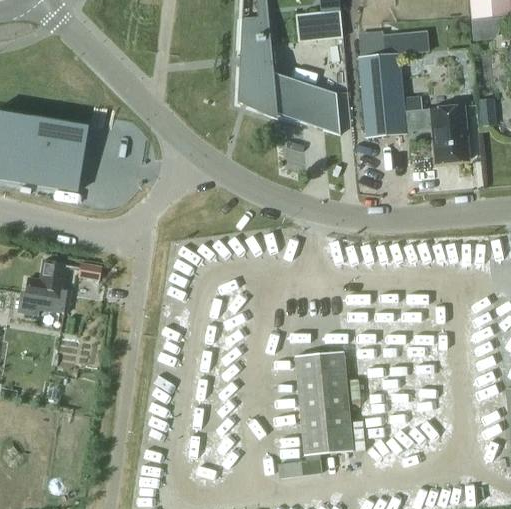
[(242,19),(238,101),(341,133),(337,91),(274,72),(267,0),(256,0),(257,19),(242,19)]
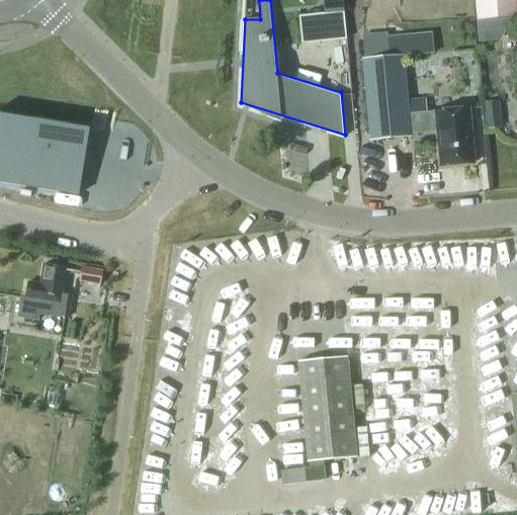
[(468,0),(470,16),(514,13),(512,0),(468,0)]
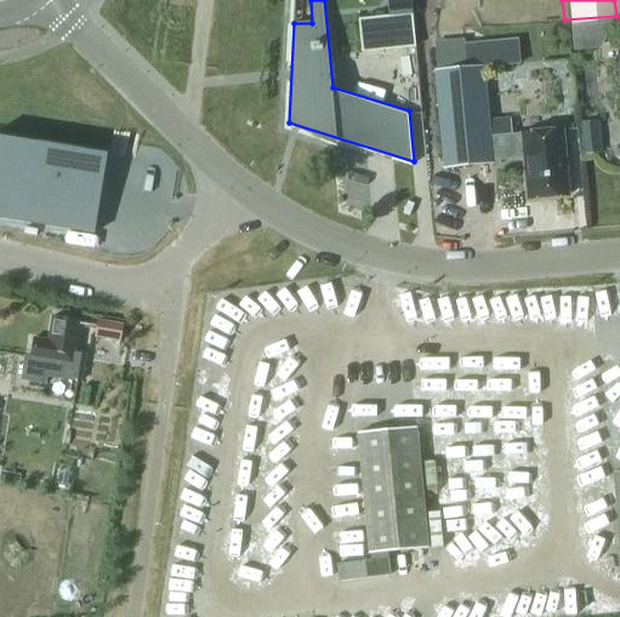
[(359,16),(362,49),(416,44),(413,10),(359,16)]
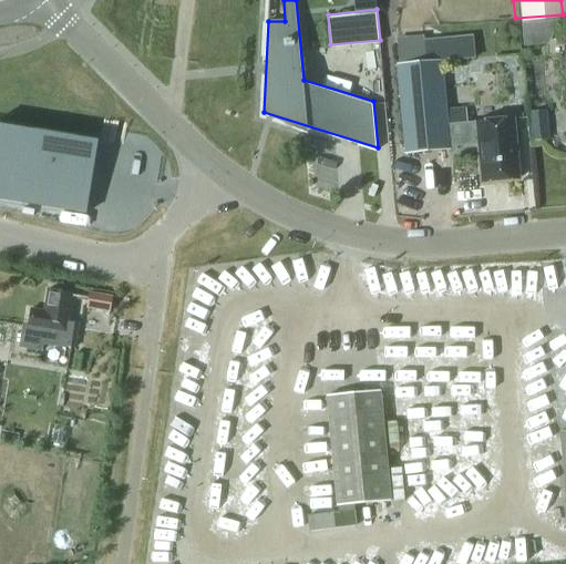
[(401,62),(398,62),(399,63),(407,151),(451,146),(452,146),(452,144),(459,143),(479,142),(483,180),(520,175),(514,116),(469,120),(467,108),(448,110),(442,58),(401,62)]
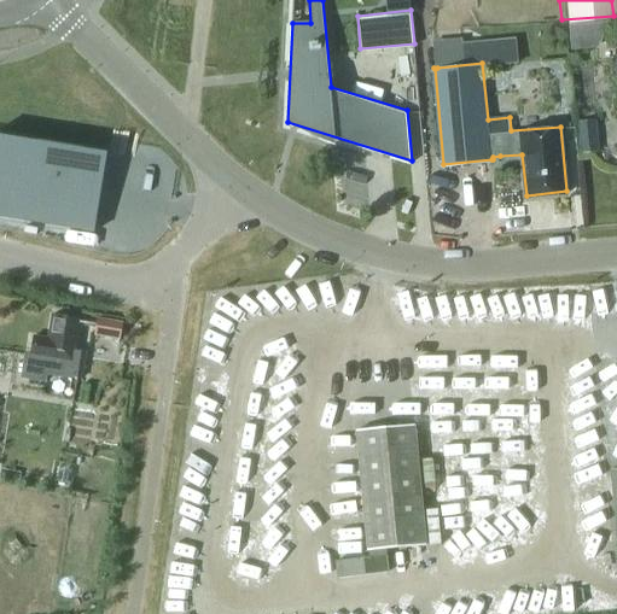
[(578,148),(598,147),(597,116),(577,116),(578,148)]
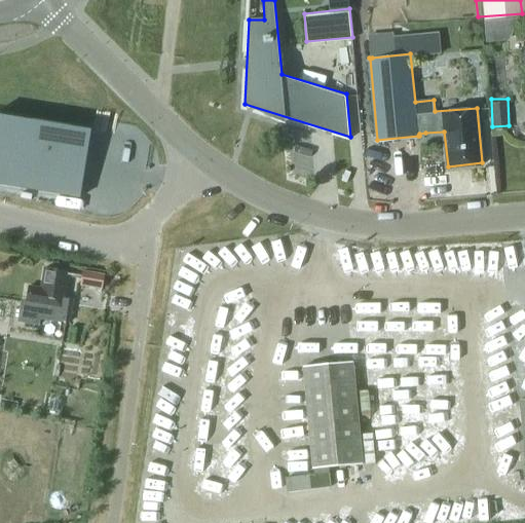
[(0,113),(0,181),(80,195),(91,128),(72,124),(32,117),(32,118),(0,113)]
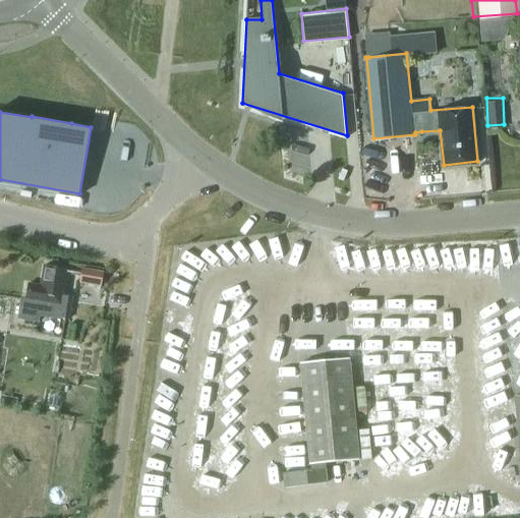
[(22,296),(19,317),(39,320),(41,313),(61,317),(61,315),(70,317),(74,294),(69,294),(65,293),(69,270),(69,268),(46,264),(42,284),(29,281),(26,297),(22,296)]
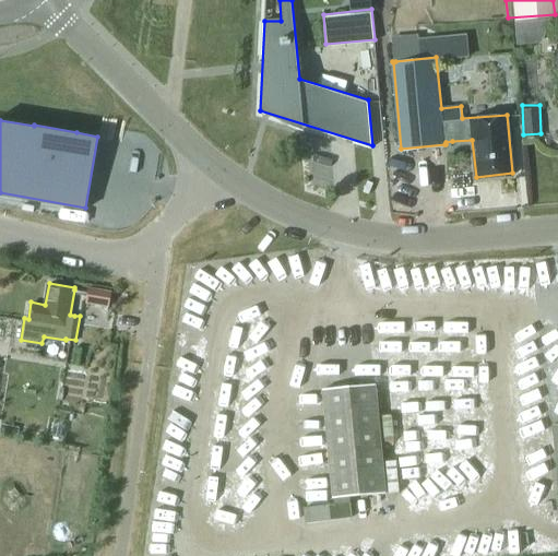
[(87,300),(109,304),(111,287),(90,284),(87,300)]
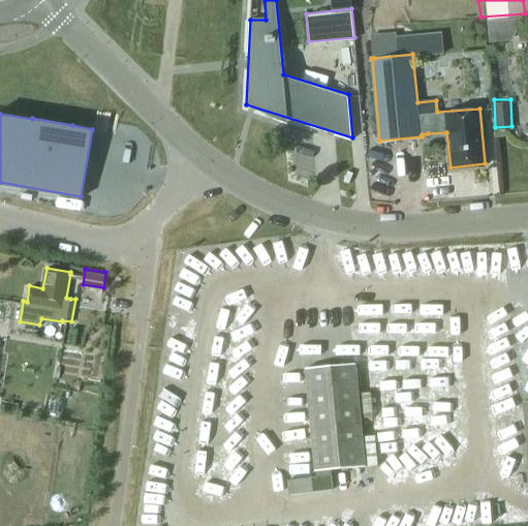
[(355,362),(306,366),(316,475),(287,478),(289,492),(333,488),(331,468),(365,465),(355,362)]
